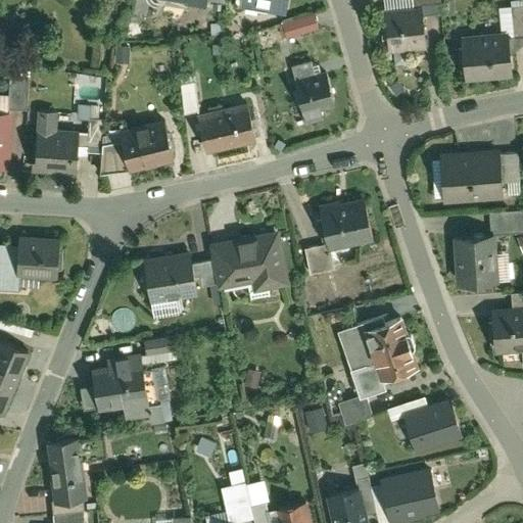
[(285,0),(237,0),(236,5),(283,13),(285,0)]
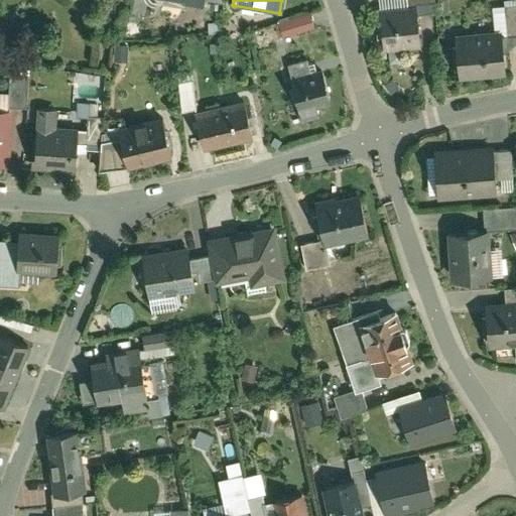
[(404,0),(405,6),(378,8),(382,51),(420,47),(417,9),(431,7),(430,0),(404,0)]
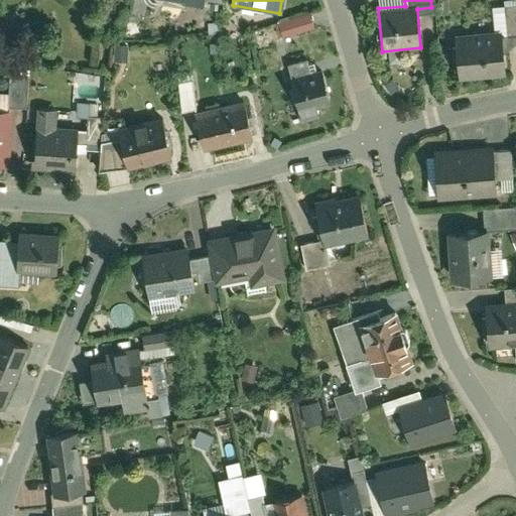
[(457,29),(460,79),(505,76),(502,33),(505,33),(504,6),(490,7),(491,27),(457,29)]
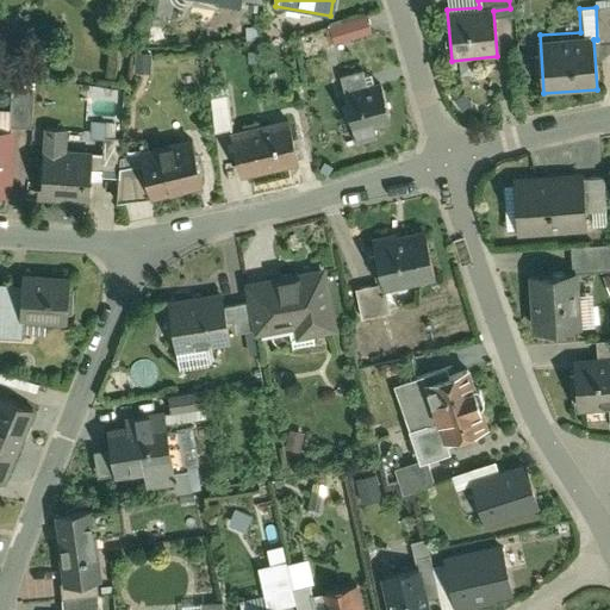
[(368,12),(329,20),(332,38),(372,31),(368,12)]
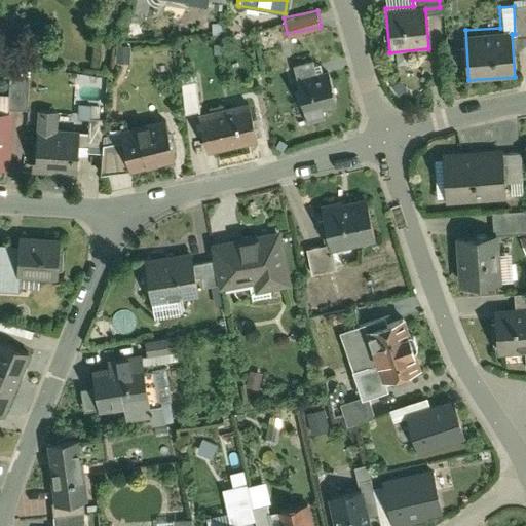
[(20,34),(4,15),(0,19),(0,46),(2,49),(20,34)]
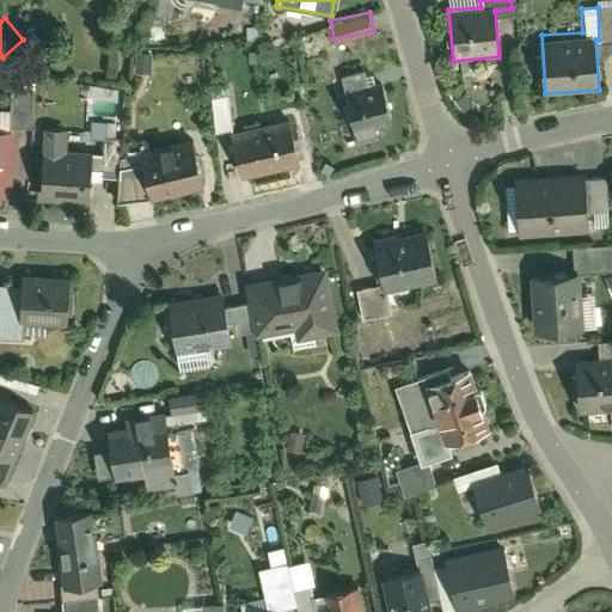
[(342,78),(357,139),(380,133),(379,127),(392,123),(381,83),(369,85),(366,72),(342,78)]
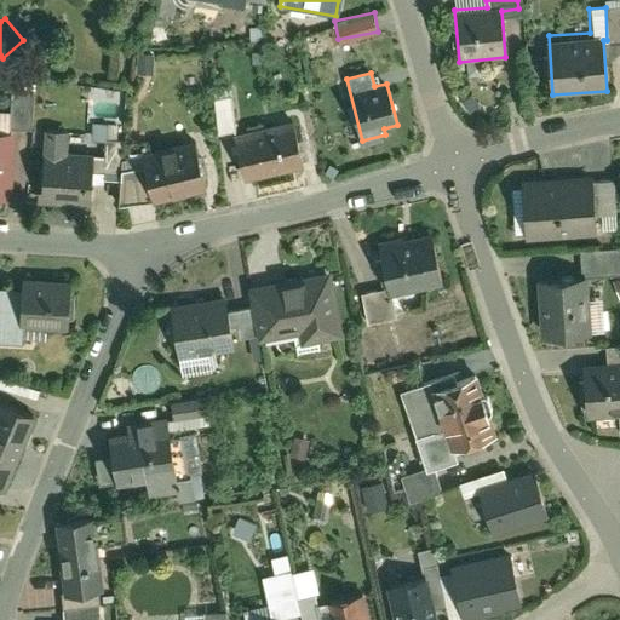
[(10,87),(7,128),(30,130),(32,89),(10,87)]
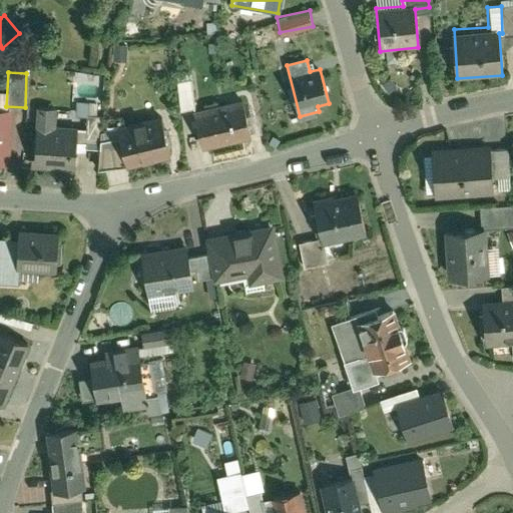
[(190,80),(173,82),(177,111),(193,109),(190,80)]
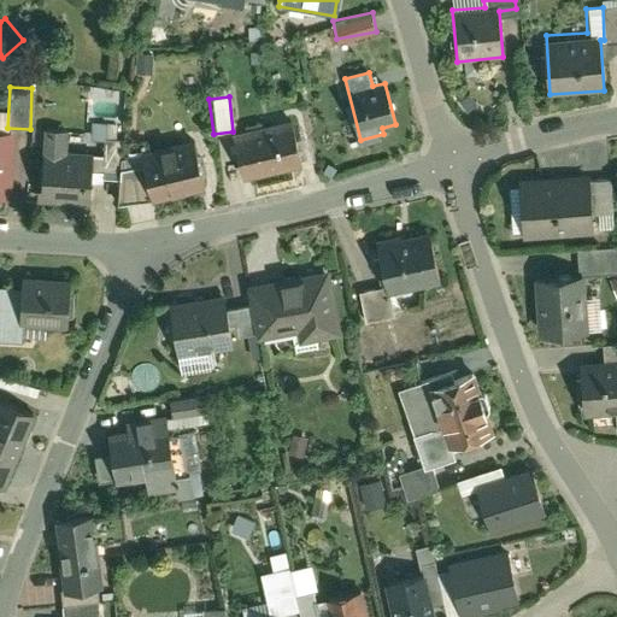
[(233,131),(241,177),(303,165),(293,119),(233,131)]
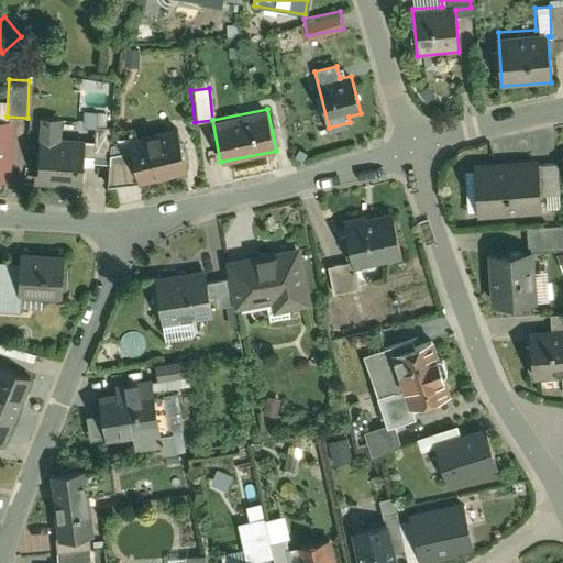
[(41,117),(35,185),(80,188),(84,142),(62,140),(63,118),(41,117)]
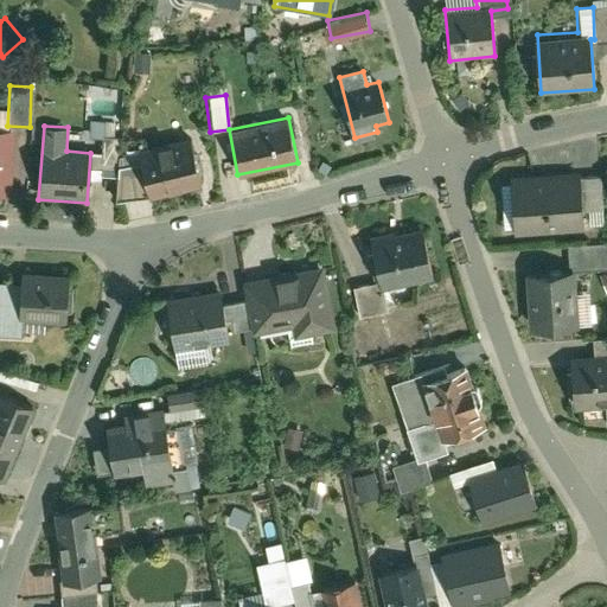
[(0,129),(0,192),(10,193),(12,131),(0,129)]
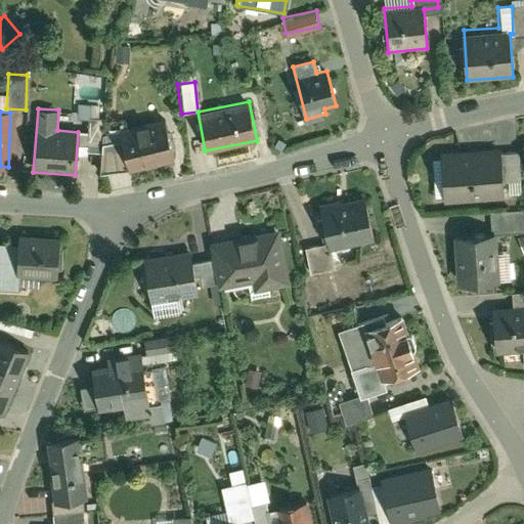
[(165,119),(124,127),(125,137),(131,166),(172,158),(165,119)]
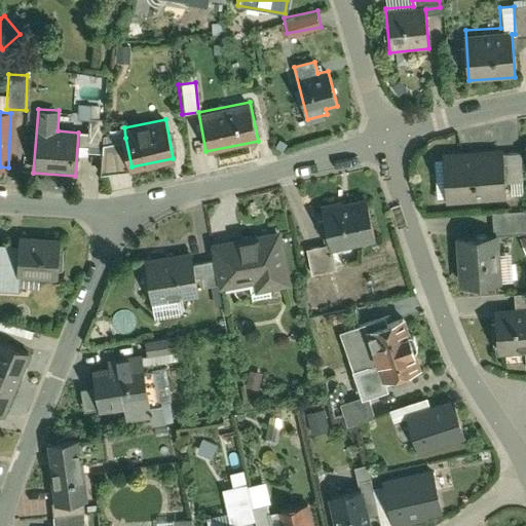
[(132,166),(125,138),(105,141),(103,168),(132,166)]
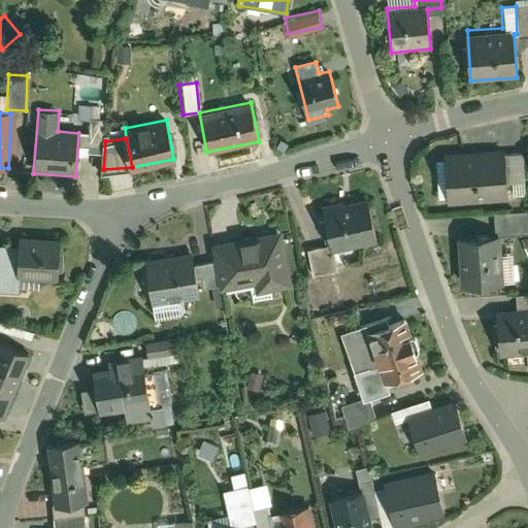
[(446,152),(449,203),(507,199),(506,183),(504,155),(504,147),(446,152)]
